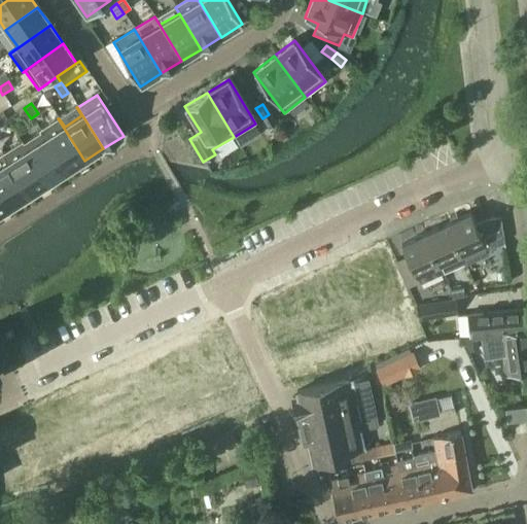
[(31,118),(24,108),(18,112),(25,123),(31,118)]
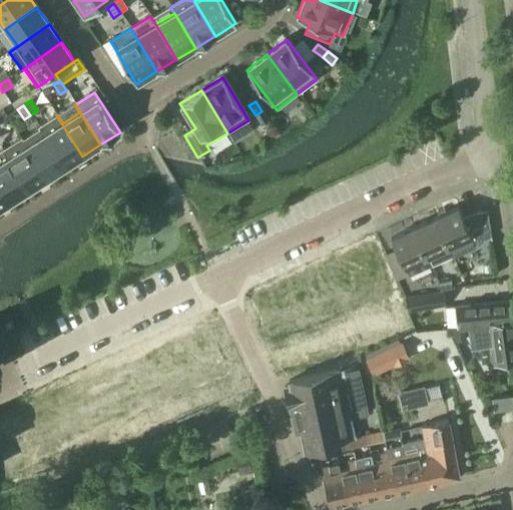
[(269,121),(262,111),(255,115),(262,125),(269,121)]
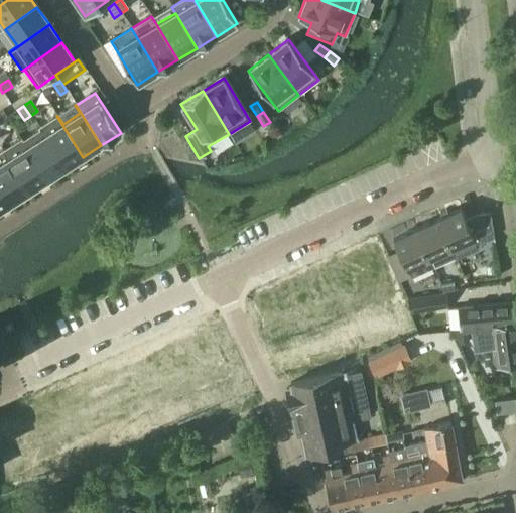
[(83,157),(56,116),(38,128),(65,168),(83,157)]
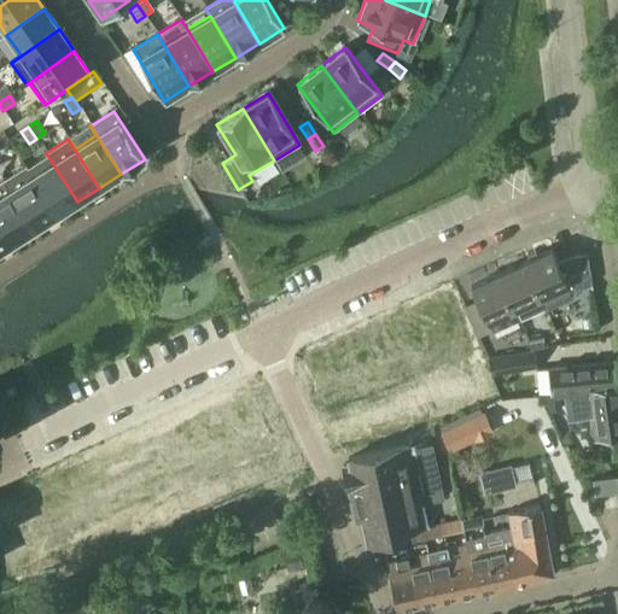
[(77,202),(46,153),(45,155),(47,157),(27,169),(25,167),(24,168),(56,216),(77,202)]
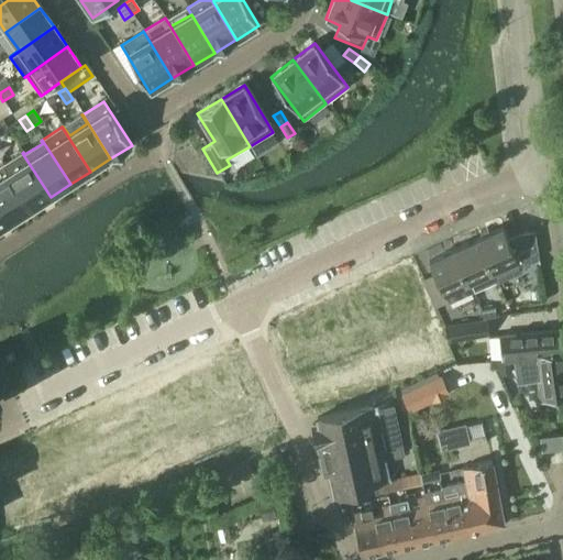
[(51,197),(22,153),(2,165),(31,210),(51,197)]
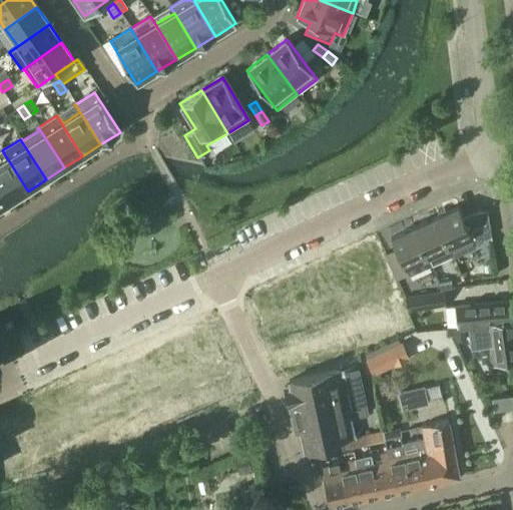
[(28,191),(2,150),(1,151),(6,159),(0,163),(0,187),(10,202),(28,191)]
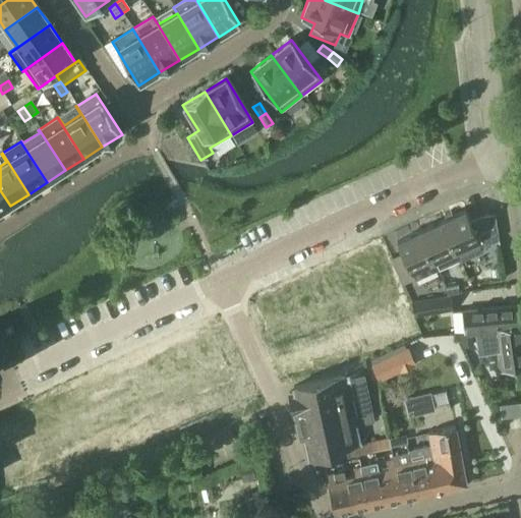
[(0,212),(10,206),(0,190),(0,212)]
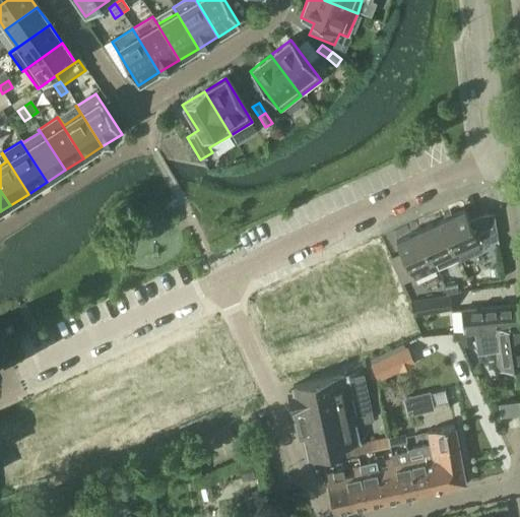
[(497,241),(494,219),(493,215),(479,217),(468,222),(463,211),(441,222),(458,261),(459,263),(481,253),(480,249),(497,241)]
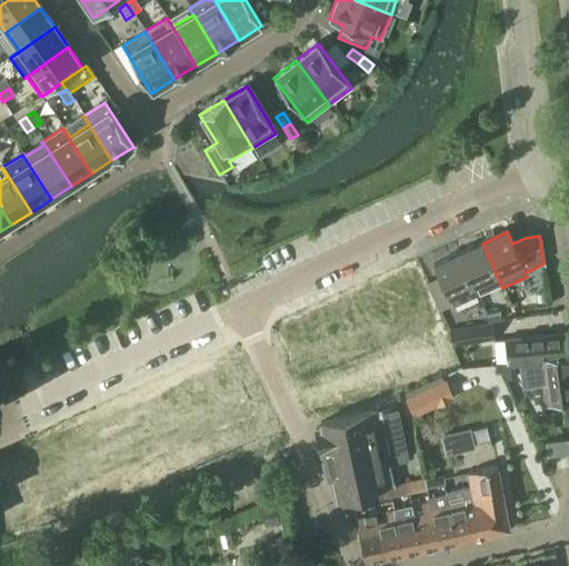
[(501,286),(482,244),(458,255),(477,297),(501,286)]
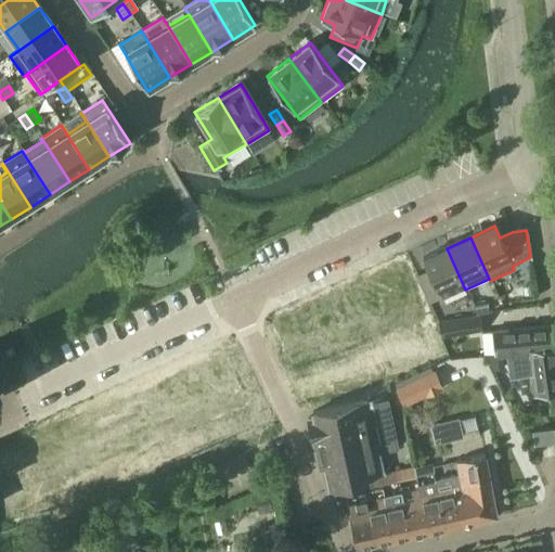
[(465,290),(447,248),(423,259),(428,270),(415,277),(428,304),(440,298),(441,300),(465,290)]
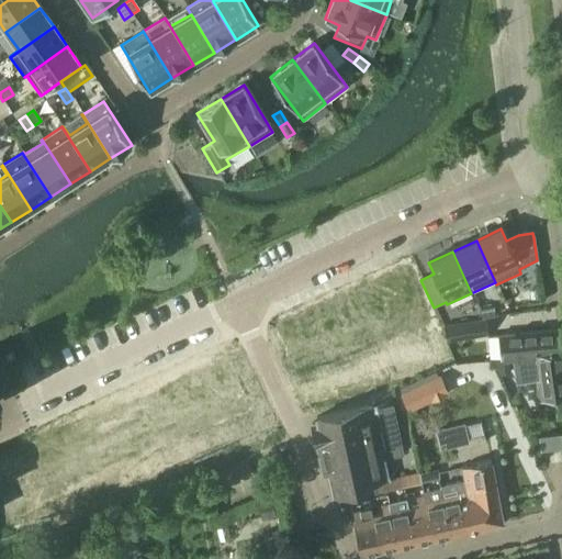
[(493,319),(492,310),(481,311),(482,320),(493,319)]
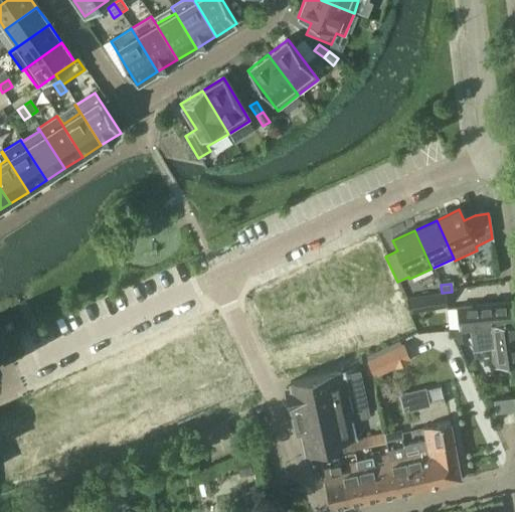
[(447,308),(445,295),(406,301),(411,314),(447,308)]
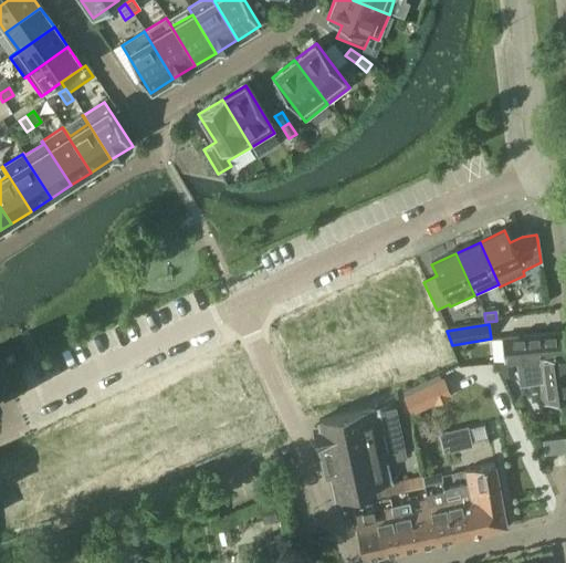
[(563,357),(561,334),(502,340),(504,363),(515,362),(534,361),(563,357)]
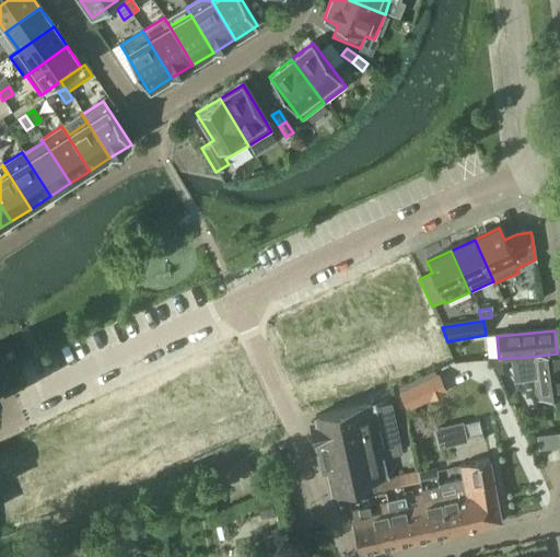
[(528,357),(510,358),(513,383),(533,381),(536,403),(559,398),(559,381),(557,354),(528,357)]
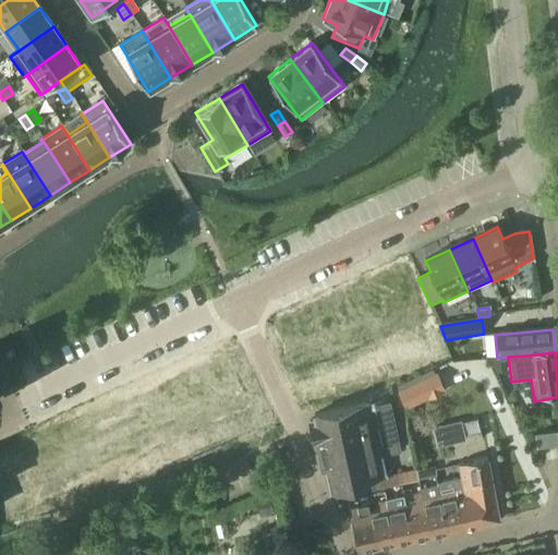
[(436,375),(398,391),(405,409),(444,391),(436,375)]
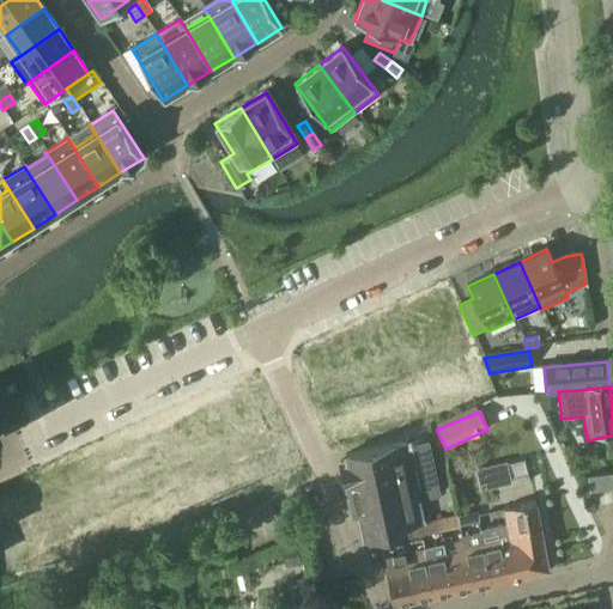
[(346,462),(339,463),(344,487),(351,486),(363,540),(399,533),(398,529),(422,523),(417,501),(439,497),(428,444),(406,449),(405,444),(345,457),(346,462)]
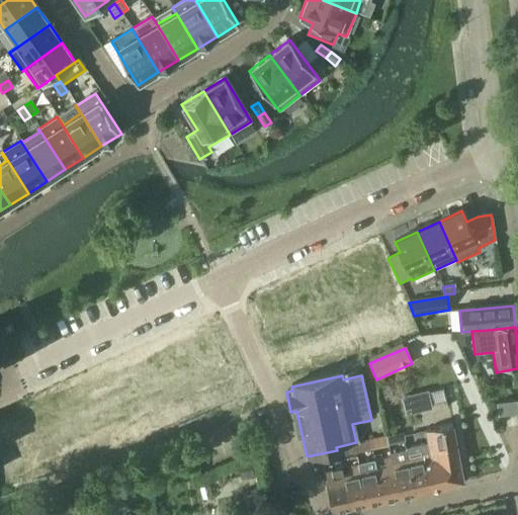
[(427,393),(403,399),(407,415),(430,409),(427,393)]
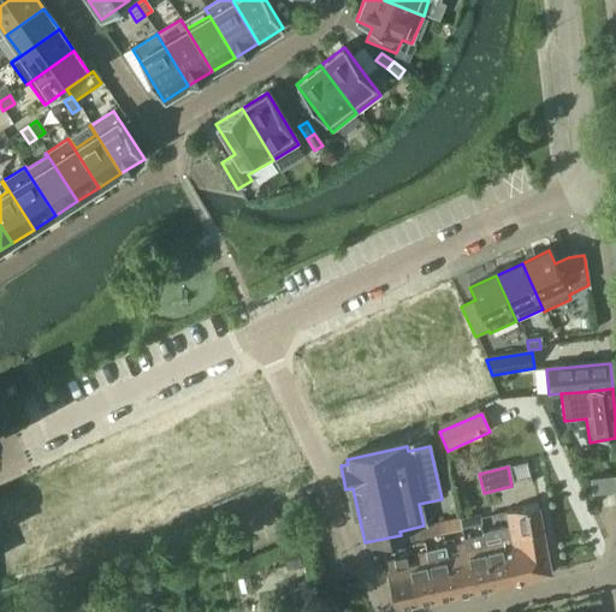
[(508,550),(502,551),(509,584),(551,575),(537,505),(504,512),(508,529),(509,534),(510,541),(505,542),(508,550)]
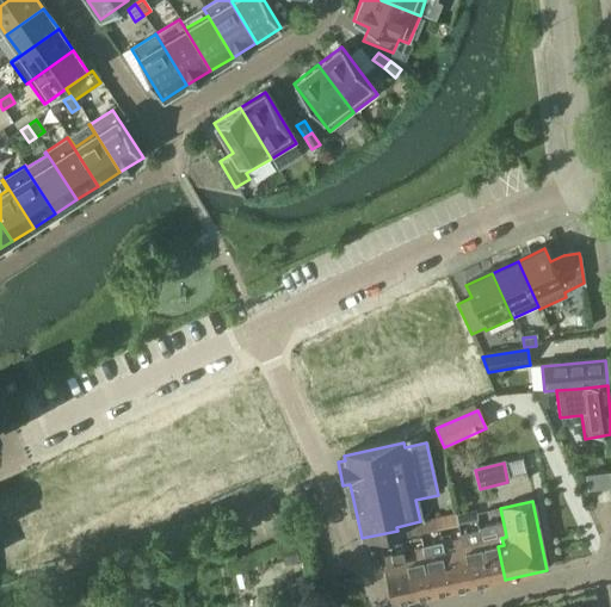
[(474,512),(455,516),(457,526),(476,522),(474,512)]
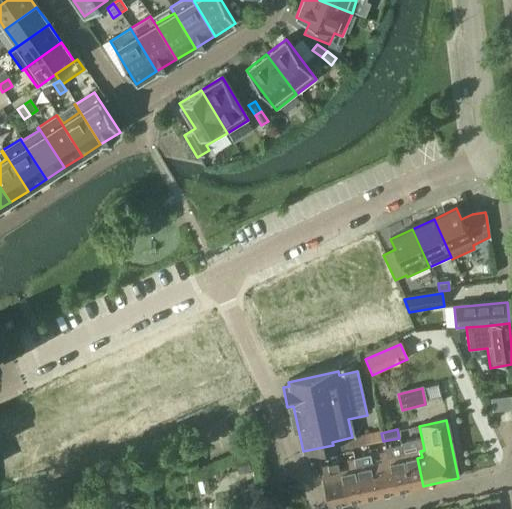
[(381,433),(355,438),(339,442),(341,451),(383,441),(381,433)]
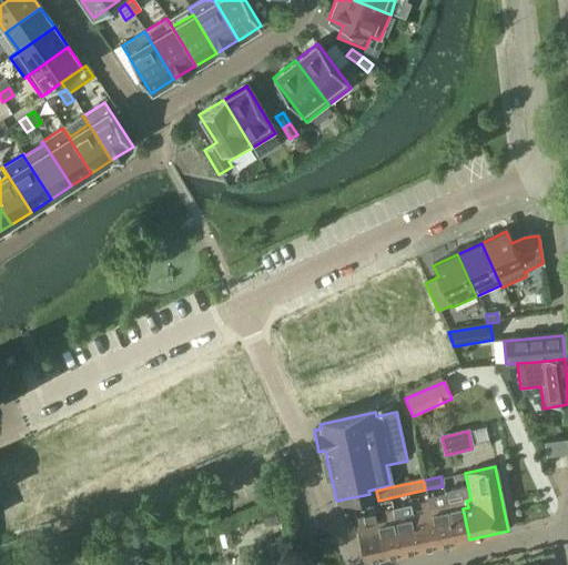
[(469,540),(463,508),(468,507),(466,501),(470,500),(469,493),(468,488),(455,492),(444,494),(445,498),(447,507),(455,543),(469,540)]
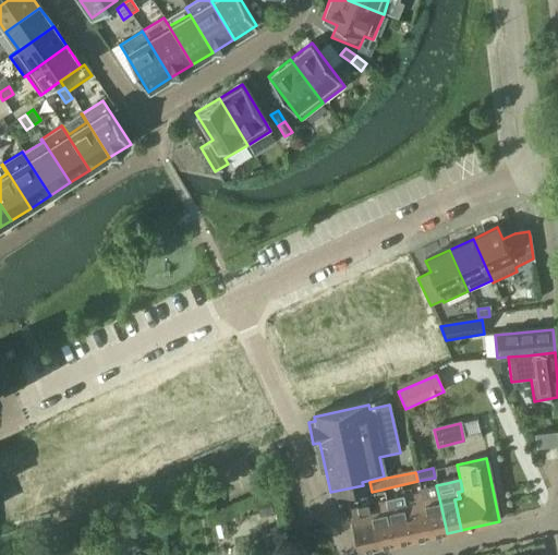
[(428,493),(421,494),(431,537),(447,533),(439,498),(437,490),(428,493)]
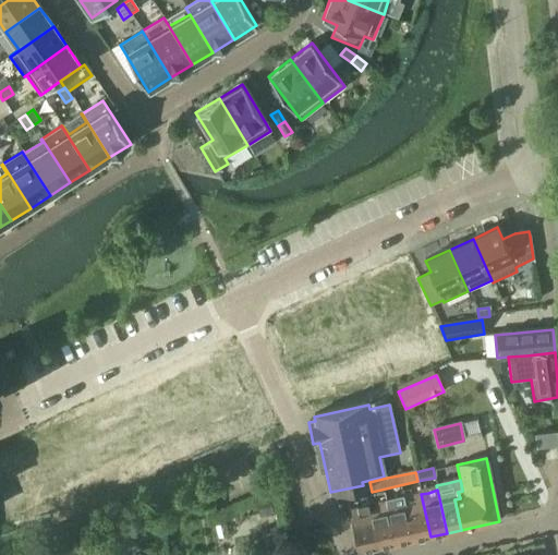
[(431,537),(421,494),(414,496),(415,504),(405,507),(413,541),(431,537)]
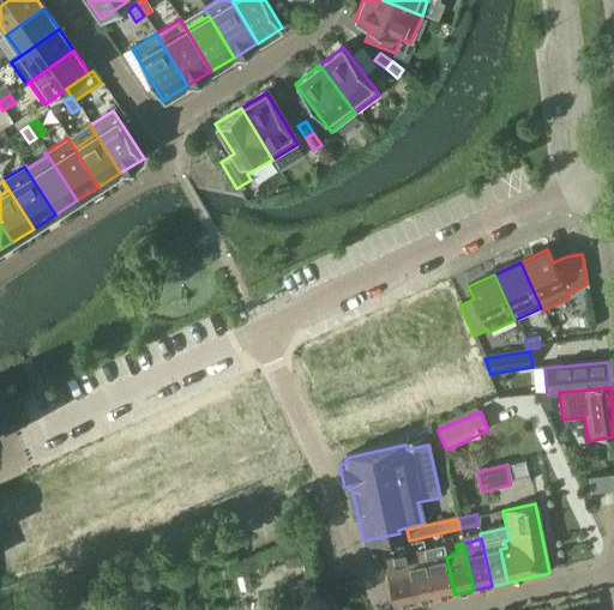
[(432,550),(423,551),(434,599),(455,595),(446,557),(444,548),(432,550)]
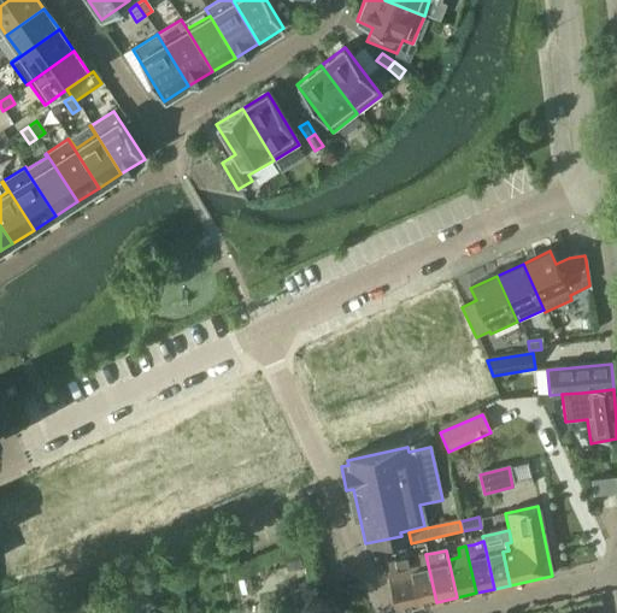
[(436,602),(425,554),(418,555),(421,565),(409,569),(417,607),(436,602)]
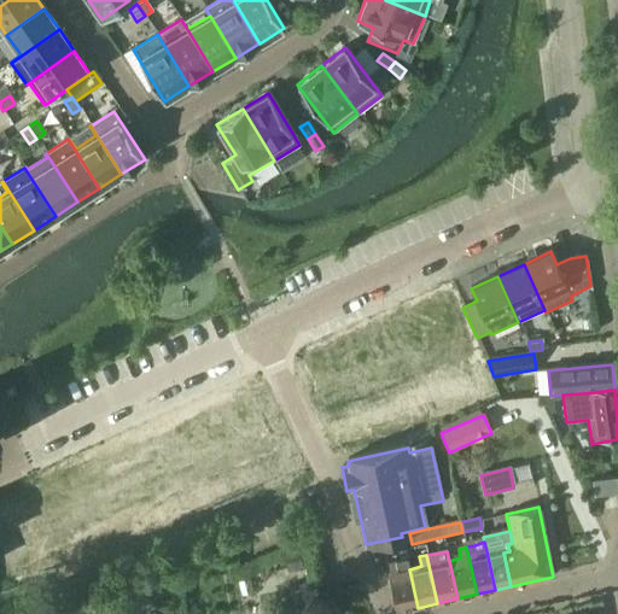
[(418,608),(409,569),(398,572),(396,562),(388,563),(398,612),(418,608)]
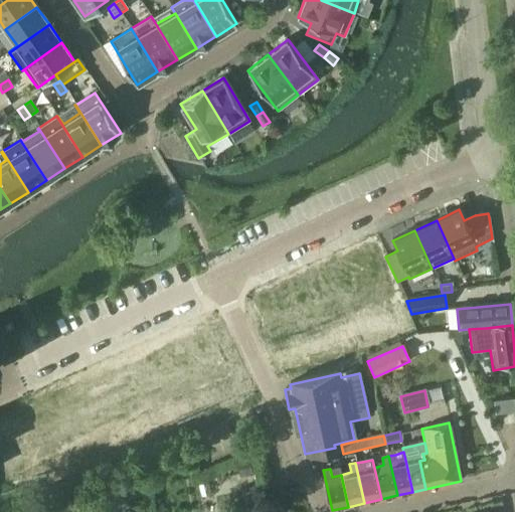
[(71,511),(71,504),(59,503),(59,511),(71,511)]
